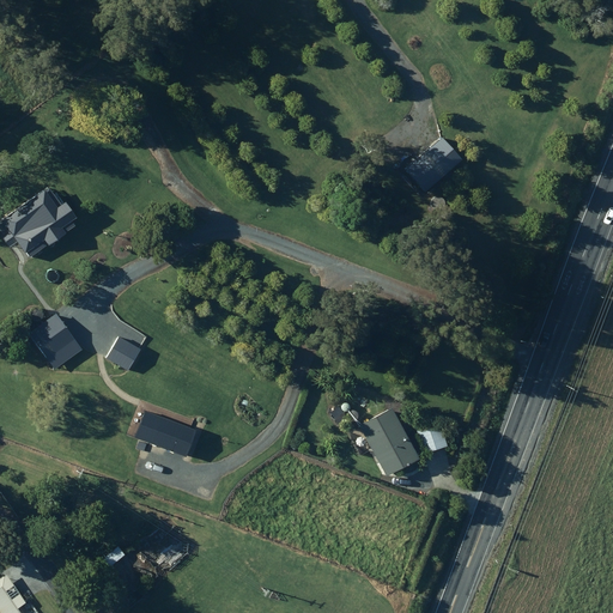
[(73,216),(78,212),(66,196),(61,199),(49,183),(46,187),(46,184),(2,216),(10,226),(1,234),(10,244),(19,238),(30,254),(77,220),(73,216)]
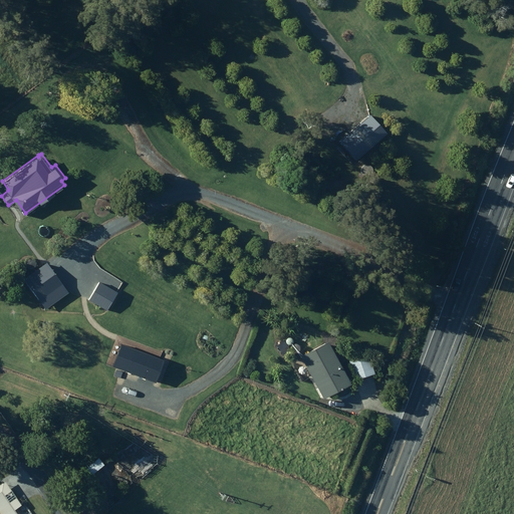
[(69,291),(47,260),(24,276),(46,307),(69,291)]
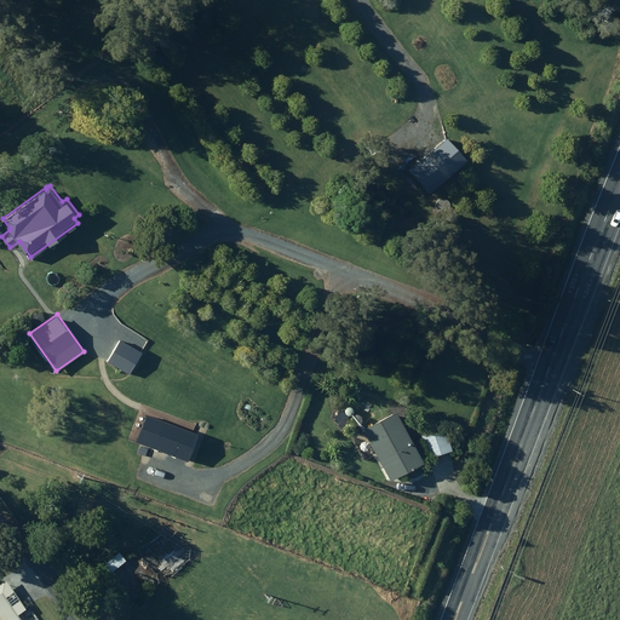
[(109,360),(130,373),(144,350),(124,337),(109,360)]
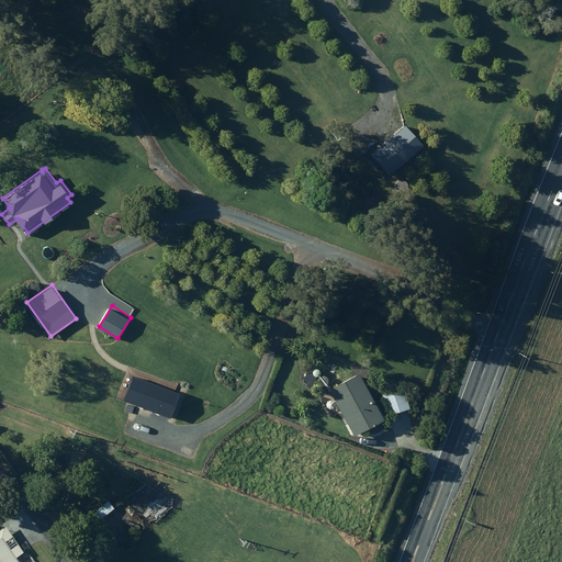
[(360,370),(330,385),(356,433),(385,417),(360,370)]
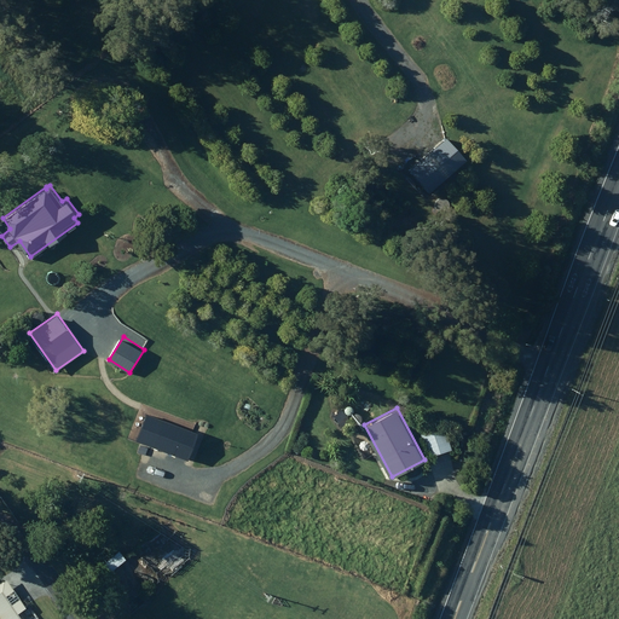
[(343,409),(334,414),(342,429),(352,424),(343,409)]
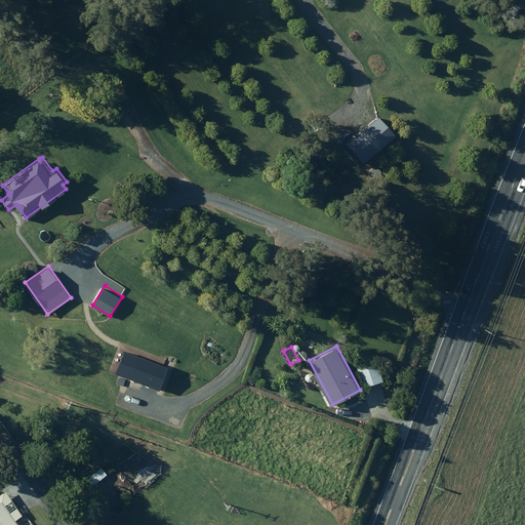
[(377,361),(358,367),(364,387),(384,380),(377,361)]
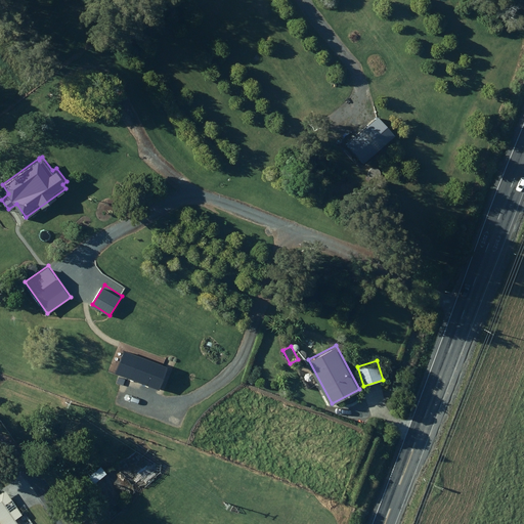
[(100,465),(87,476),(93,483),(107,472),(100,465)]
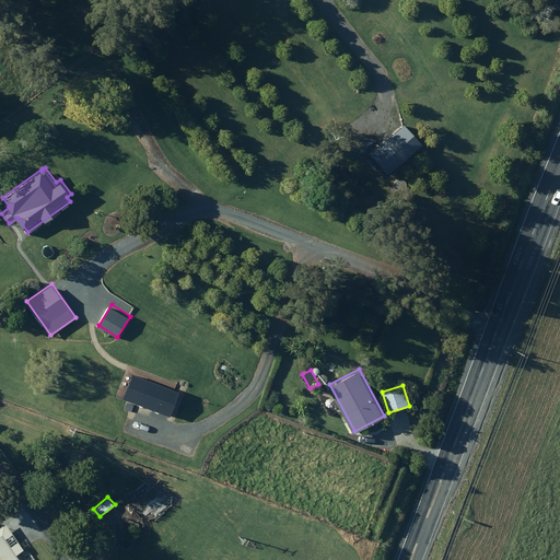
[(0,534),(0,559),(20,559),(16,553),(24,548),(7,523),(0,527),(0,533),(1,534),(0,534)]
